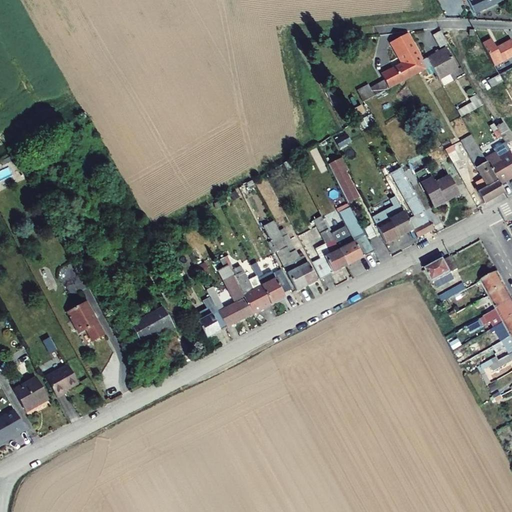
[(502,0),(467,0),(474,13),(502,0)]
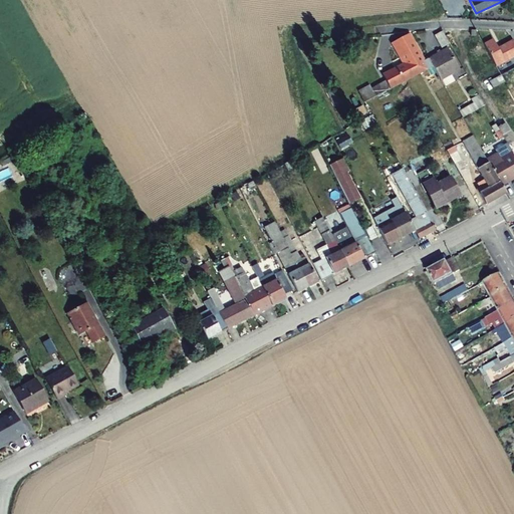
[(434,35),(441,47),(448,43),(442,31),(434,35)]
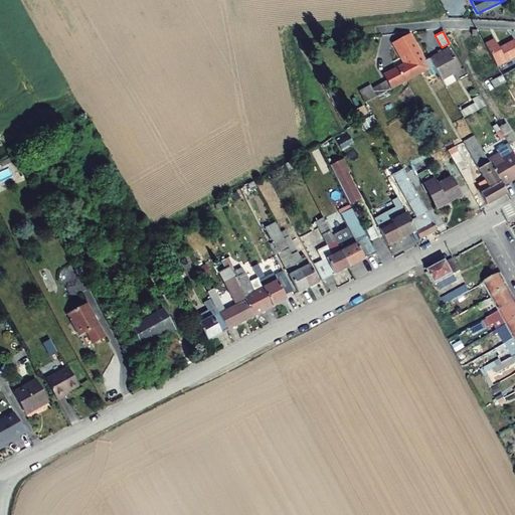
[(458,45),(451,32),(446,35),(453,48),(458,45)]
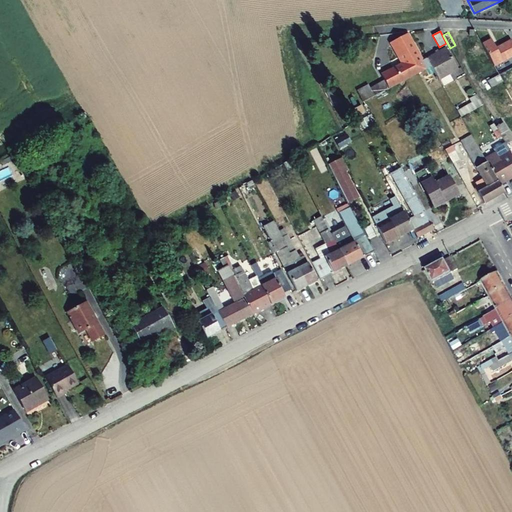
[(426,58),(422,60),(407,33),(390,42),(402,64),(381,75),(384,81),(369,89),(373,96),(431,66),(426,58)]
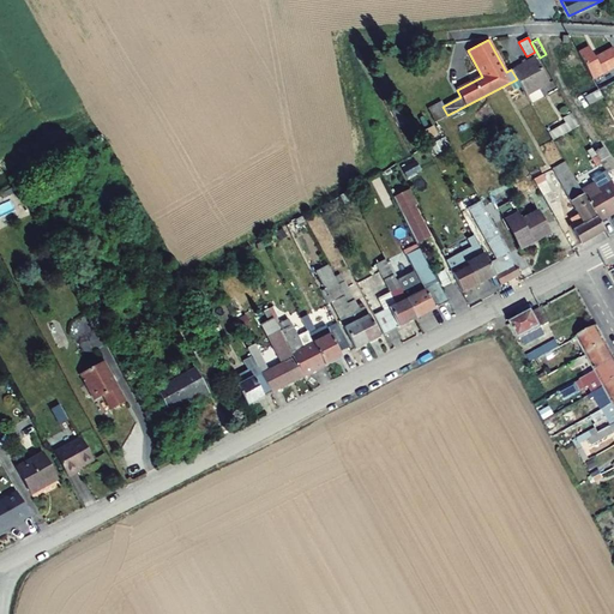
[(613,67),(613,49),(613,48),(595,58),(589,47),(578,53),(593,79),(613,67)]
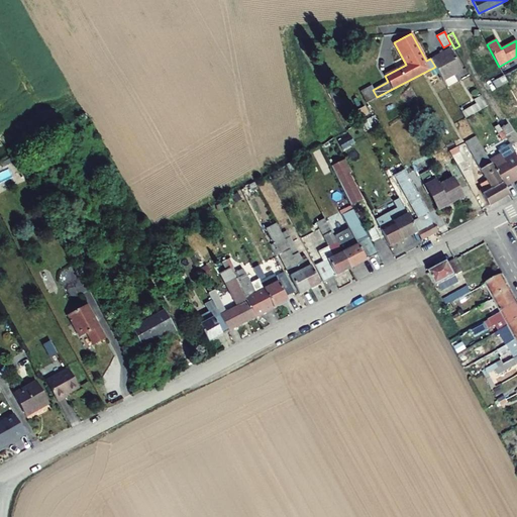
[(452,74),(461,69),(449,47),(430,59),(435,67),(442,80),(452,74)]
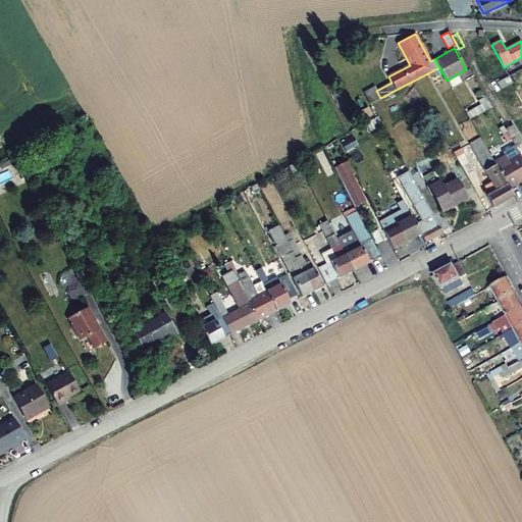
[(493,72),(497,79),(503,74),(500,69),(493,72)]
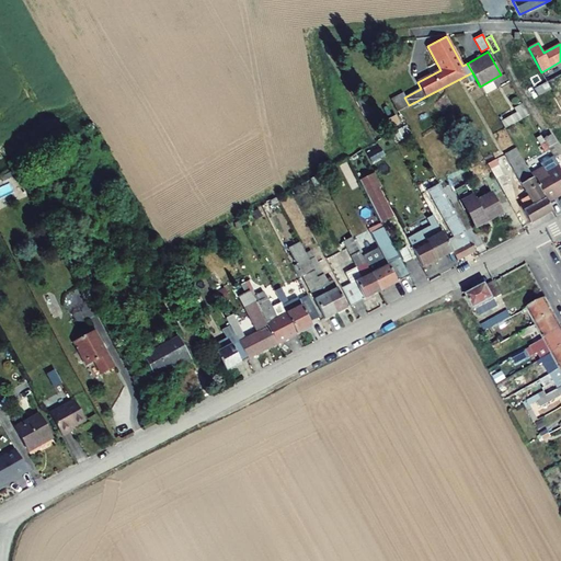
[(484,94),(495,88),(491,80),(480,87),(484,94)]
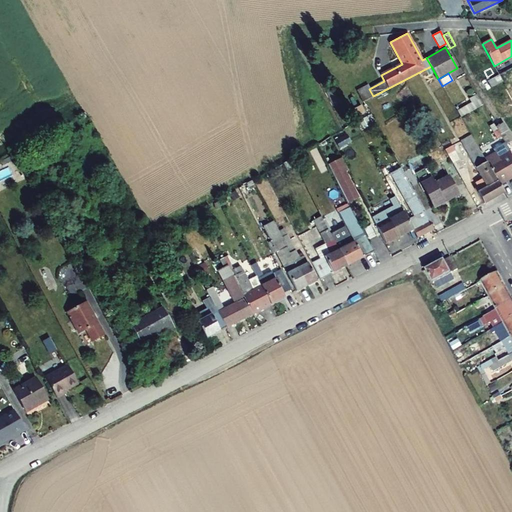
[(491,88),(503,81),(499,74),(487,81),(491,88)]
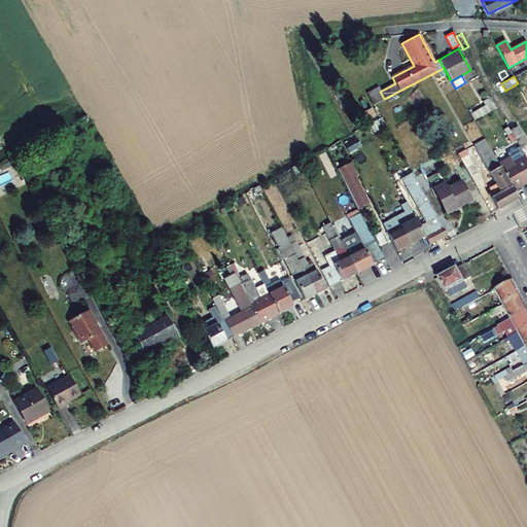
[(380,92),(378,89),(369,94),(375,104),(384,99),(380,92)]
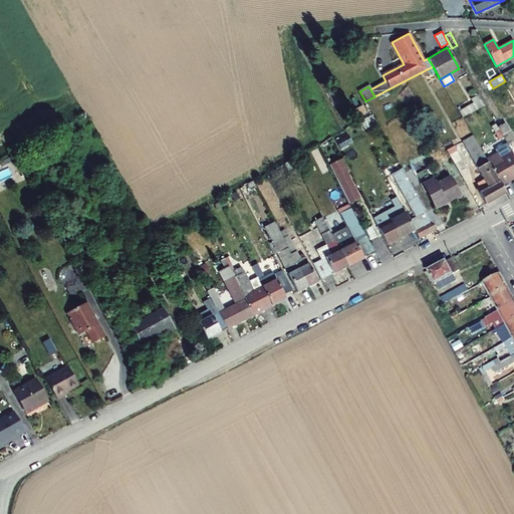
[(408,103),(413,101),(408,93),(404,95),(408,103)]
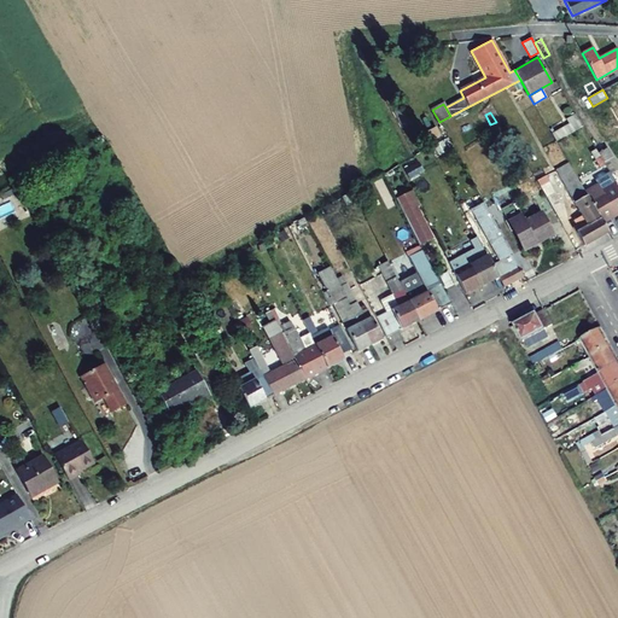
[(583,127),(575,114),(566,120),(570,123),(552,134),(555,141),(583,127)]
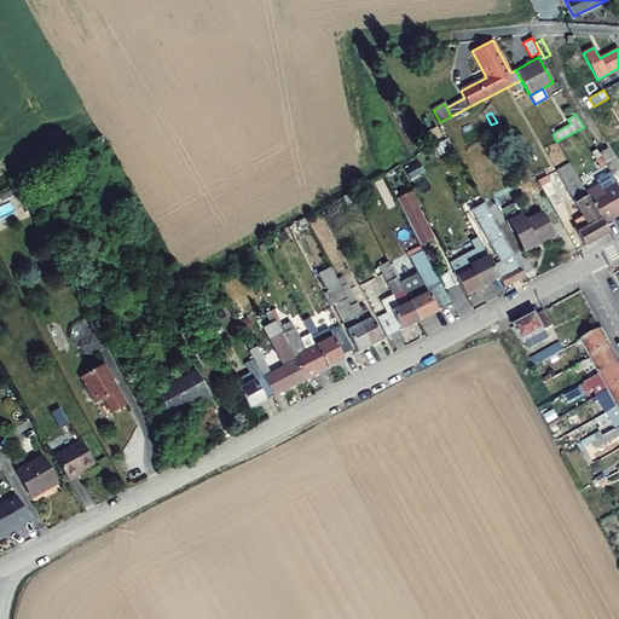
[(618,167),(608,148),(600,154),(601,157),(606,166),(617,183),(618,187),(618,167)]
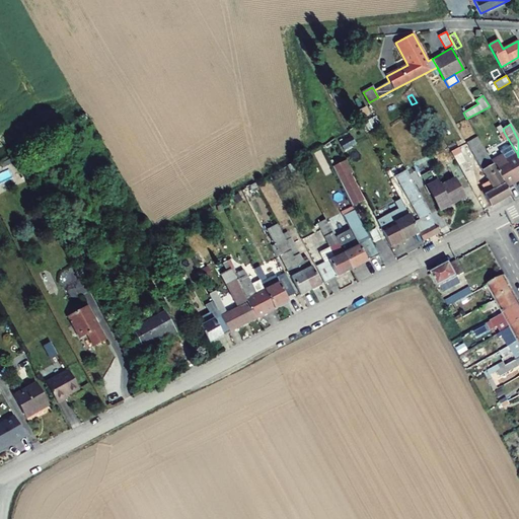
[(342,141),(351,136),(348,132),(335,139),(340,148),(345,145),(342,141)]
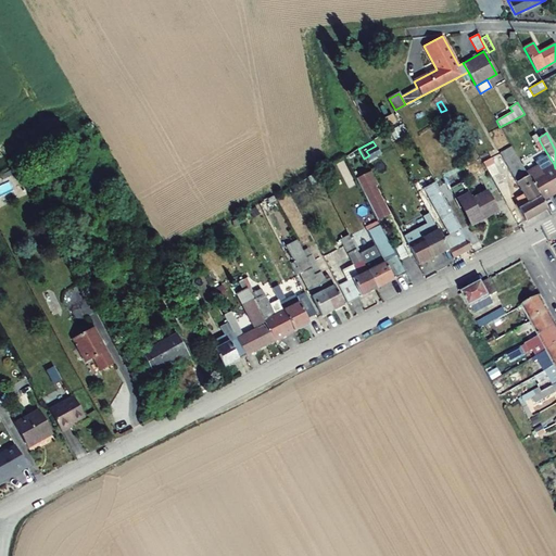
[(540,151),(544,149),(540,141),(535,143),(540,151)]
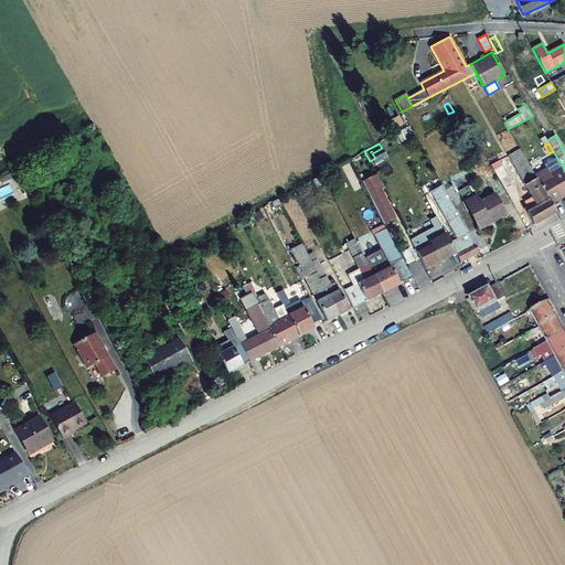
[(533,225),(556,212),(551,204),(534,174),(520,149),(508,156),(532,198),(524,202),(526,206),(523,209),(533,225)]
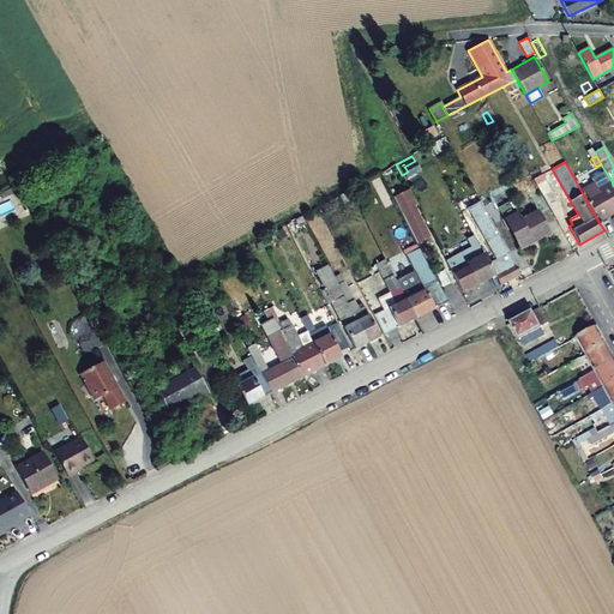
[(557,222),(566,217),(542,174),(534,180),(557,222)]
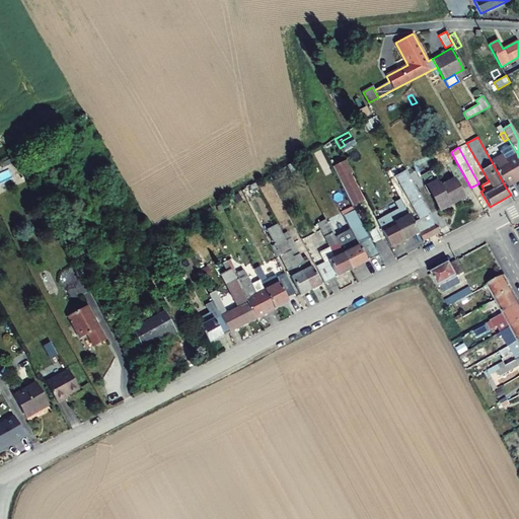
[(518,157),(517,153),(505,160),(502,154),(491,160),(506,188),(518,179),(518,157)]
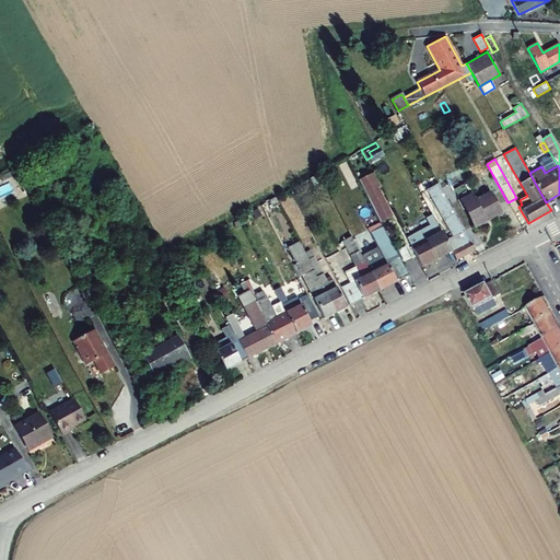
[(381,222),(393,216),(378,188),(381,187),(373,173),(359,181),(381,222)]
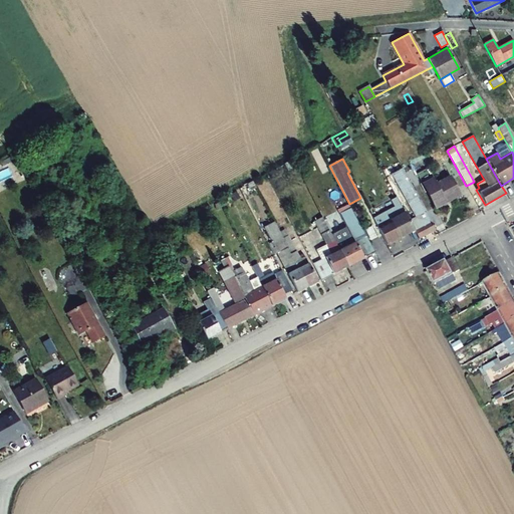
[(284,164),(288,170),(295,166),(292,160),(284,164)]
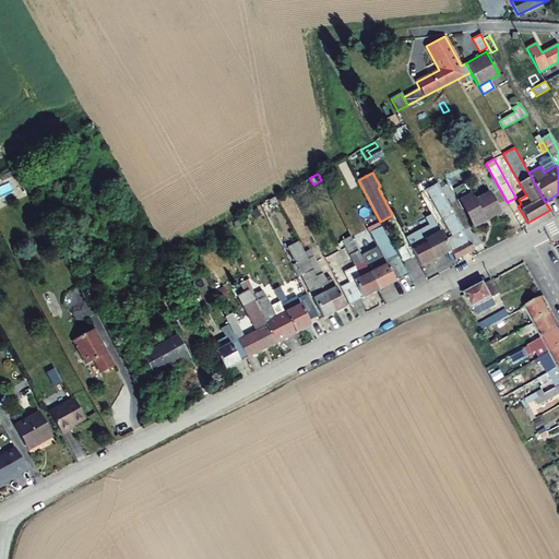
[(474,250),(437,182),(426,189),(452,237),(447,239),(453,250),(458,259),(474,250)]
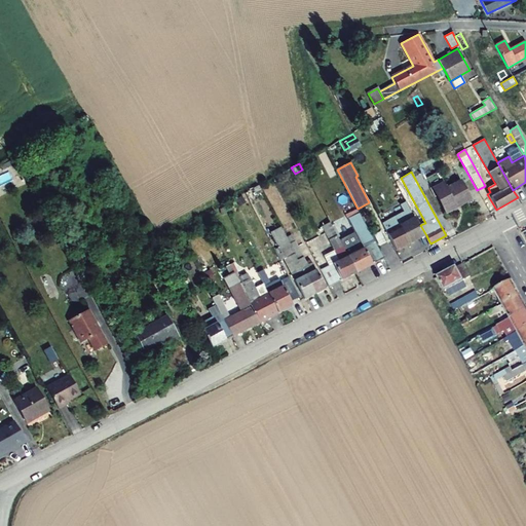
[(433,189),(446,214),(471,199),(460,182),(446,189),(443,184),(433,189)]
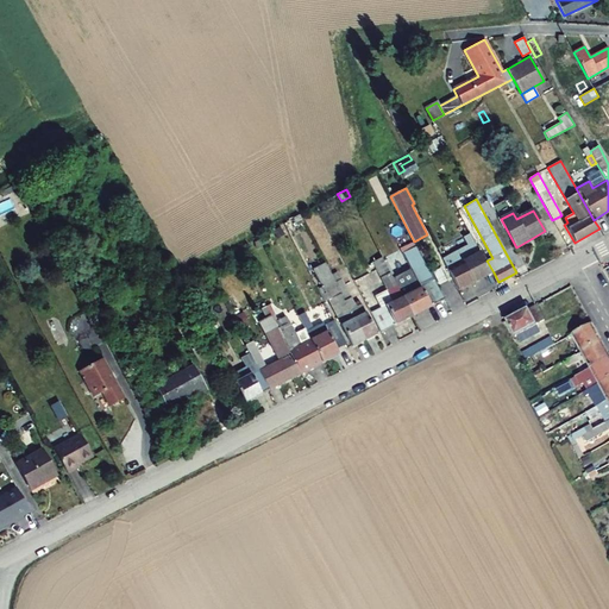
[(305,226),(299,215),(283,224),(287,231),(289,234),(305,226)]
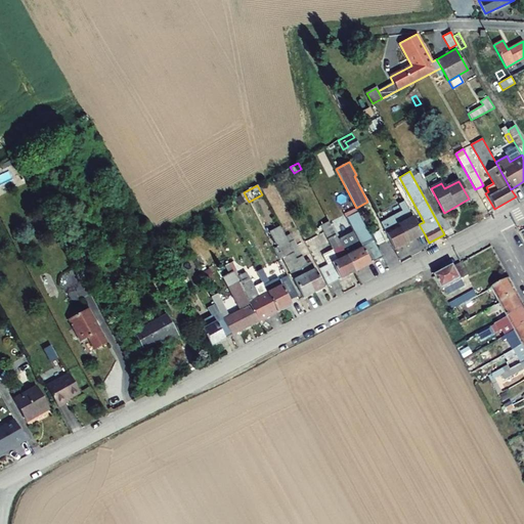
[(236,204),(247,199),(244,192),(233,199),(236,204)]
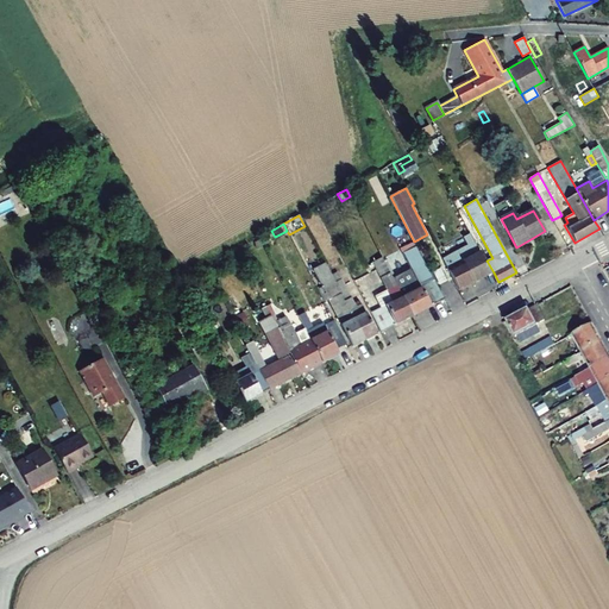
[(463,237),(468,245),(443,258),(459,290),(491,274),(484,262),(470,234),(463,237)]
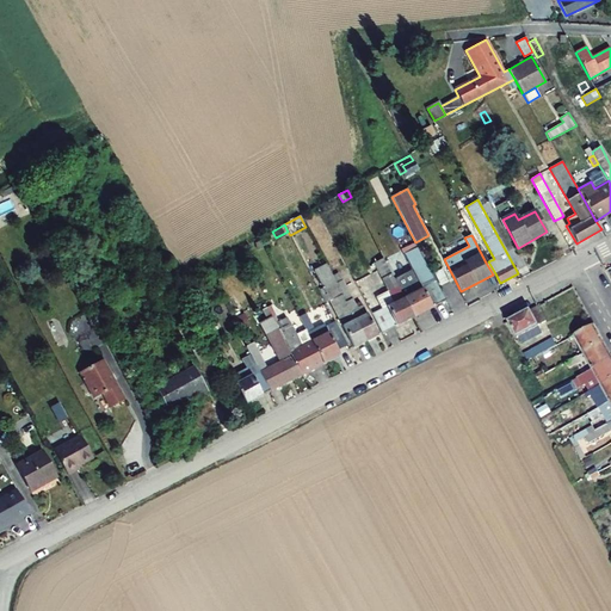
[(413,318),(445,301),(415,244),(402,251),(412,270),(397,278),(388,260),(384,263),(413,318)]
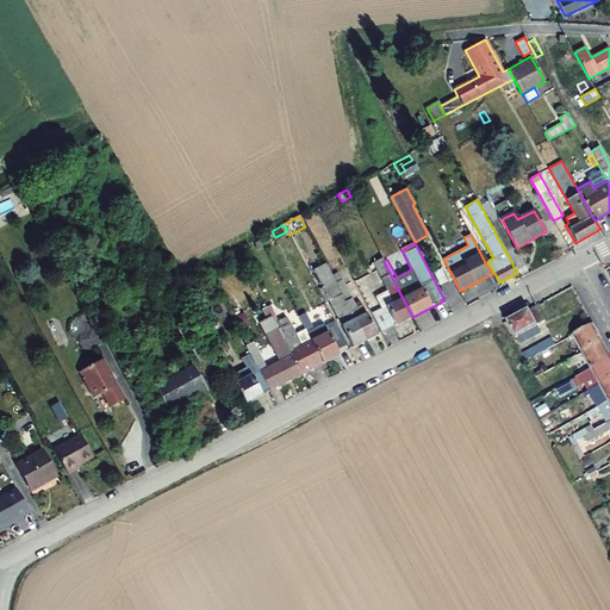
[(388,292),(393,302),(385,306),(371,313),(380,332),(412,317),(384,262),(383,259),(373,262),(388,292)]
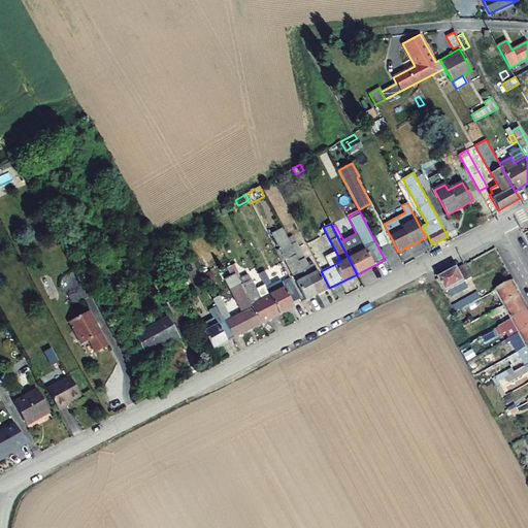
[(285,260),(305,300),(316,295),(287,238),(282,229),(271,234),(279,249),(285,260)]
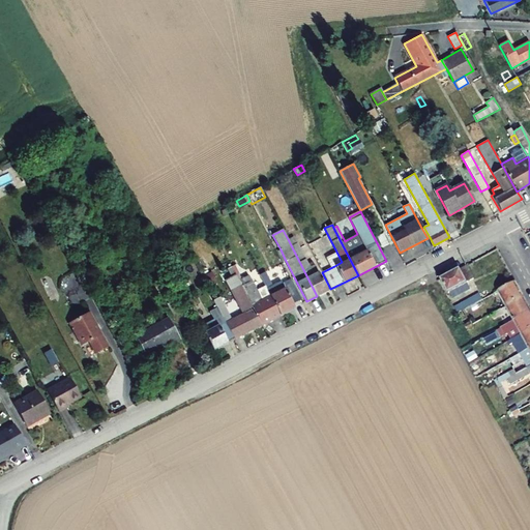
[(317,296),(327,291),(314,265),(310,267),(307,264),(293,237),(288,239),(317,296)]
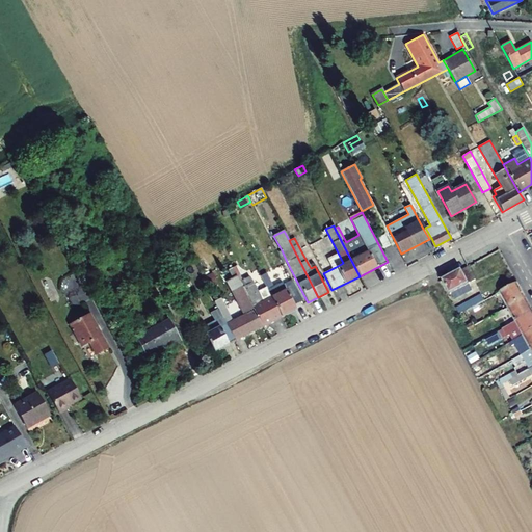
[(231,264),(239,260),(232,246),(223,250),(231,264)]
